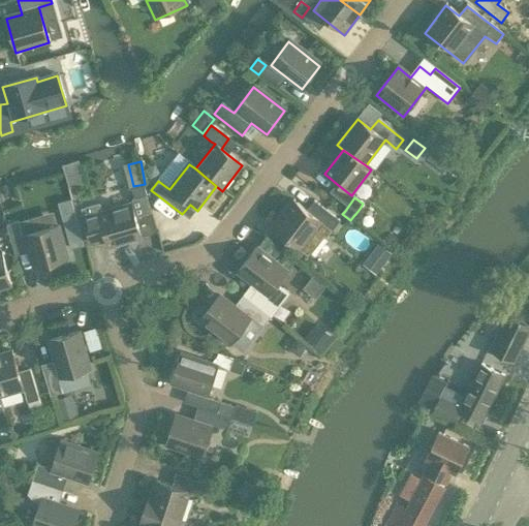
[(308,257),(323,237),(327,239),(340,222),(314,203),(306,212),(293,202),(272,228),(300,250),(308,257)]
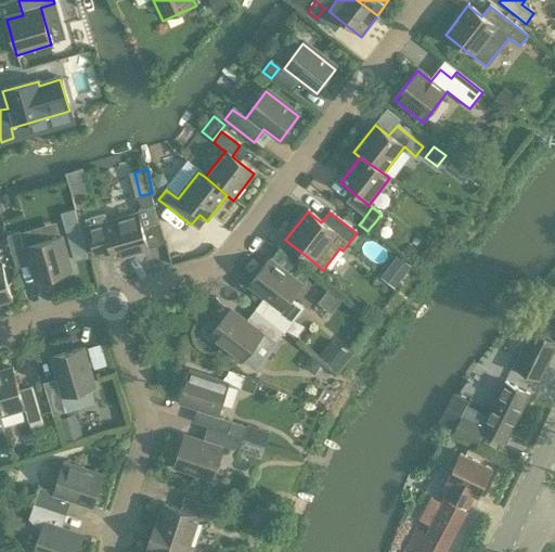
[(147,251),(164,245),(158,225),(142,229),(138,216),(107,225),(105,216),(86,221),(95,257),(111,253),(113,261),(147,251)]
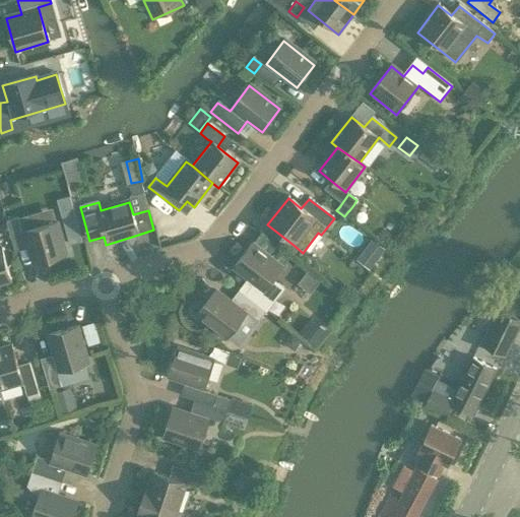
[(15,253),(28,249),(34,265),(66,256),(57,222),(24,233),(21,233),(18,219),(7,222),(15,253)]
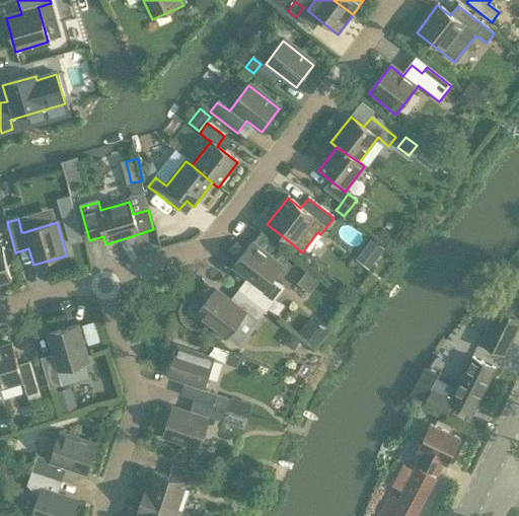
[(376,239),(360,258),(372,269),(388,249),(376,239)]
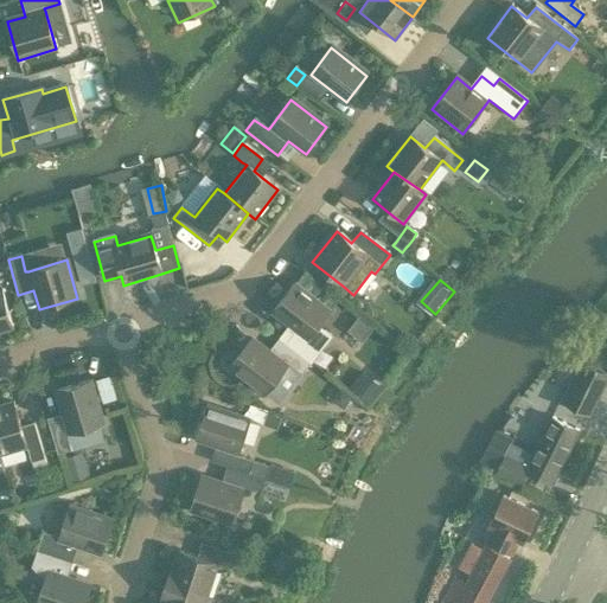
[(294,286),(273,313),(289,326),(279,340),(311,364),(319,353),(332,337),(319,326),(330,313),(294,286)]
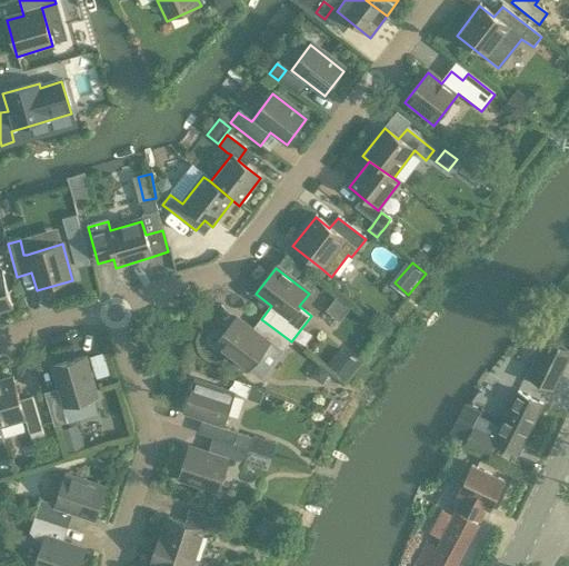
[(0,311),(12,308),(1,272),(0,272),(0,311)]
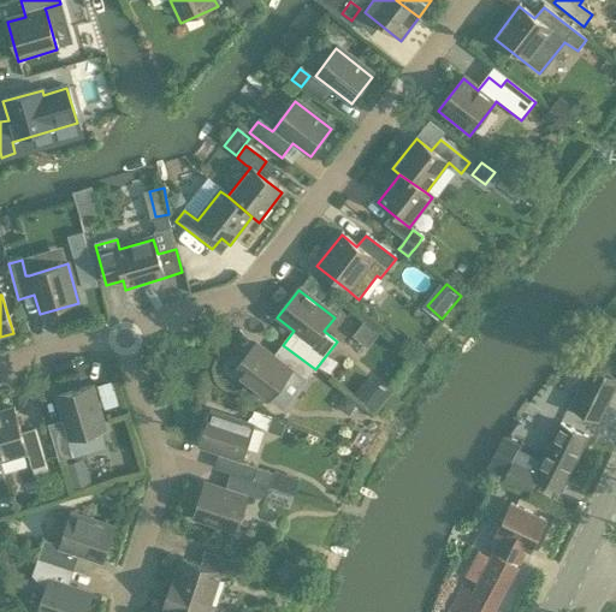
[(366,321),(354,338),(371,350),(383,333),(366,321)]
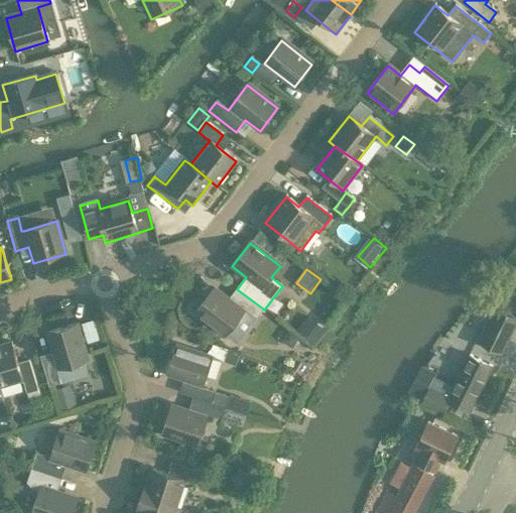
[(226,336),(246,311),(256,319),(264,309),(237,289),(228,300),(214,289),(196,312),(226,336)]
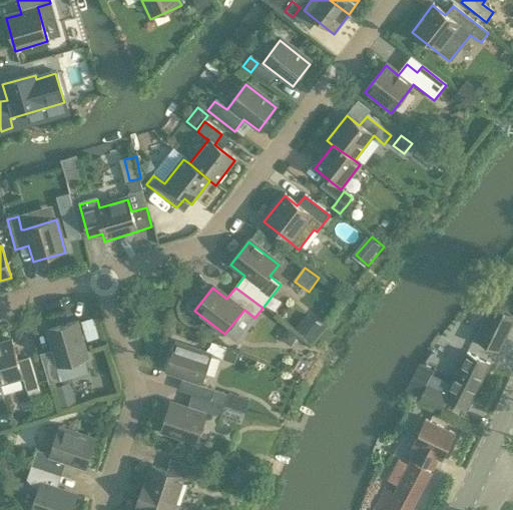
[(473,342),(499,354),(512,324),(512,316),(491,306),(473,342)]
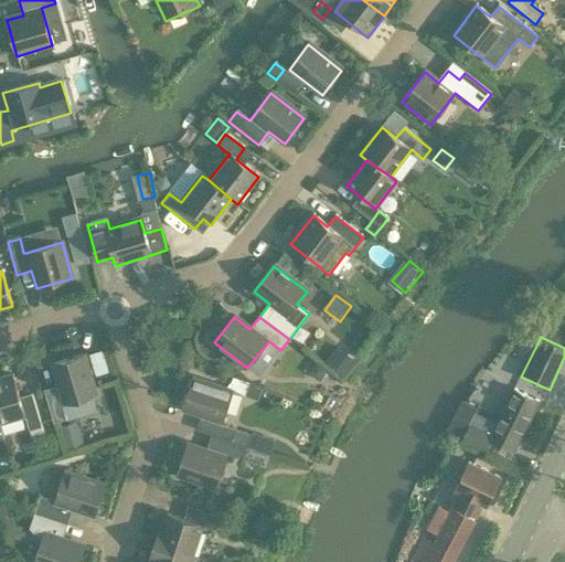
[(350,374),(359,362),(341,348),(331,360),(350,374)]
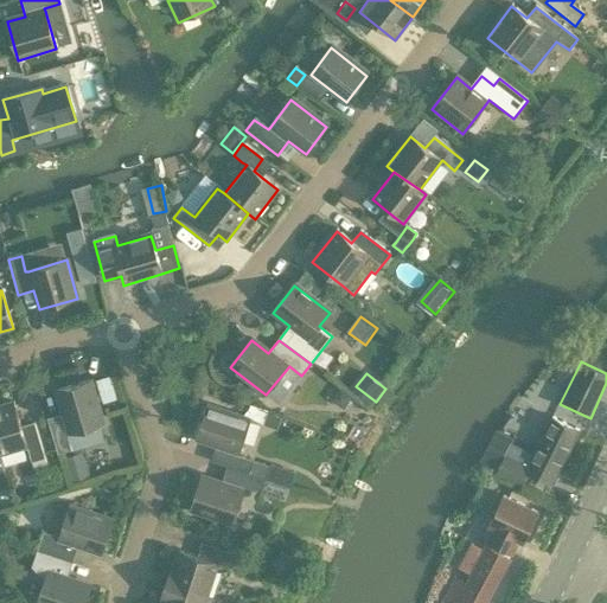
[(90,382),(56,392),(65,422),(49,427),(58,456),(103,443),(100,427),(103,425),(90,382)]
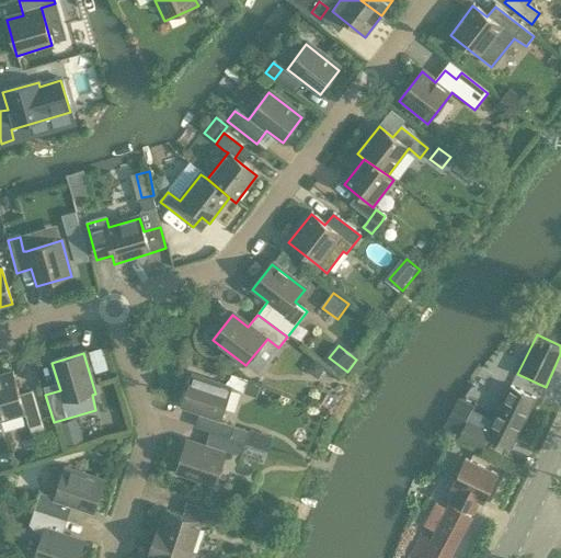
[(12,374),(0,377),(0,421),(24,414),(29,429),(42,425),(32,393),(19,396),(16,387),(12,374)]
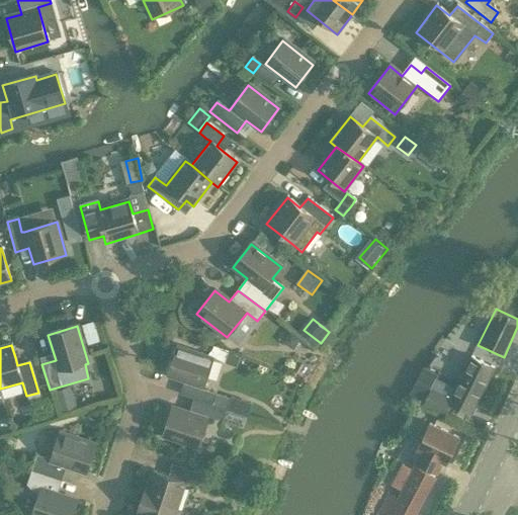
[(179,396),(193,400),(211,406),(216,395),(202,391),(203,388),(212,360),(176,348),(173,357),(167,375),(184,381),(179,396)]
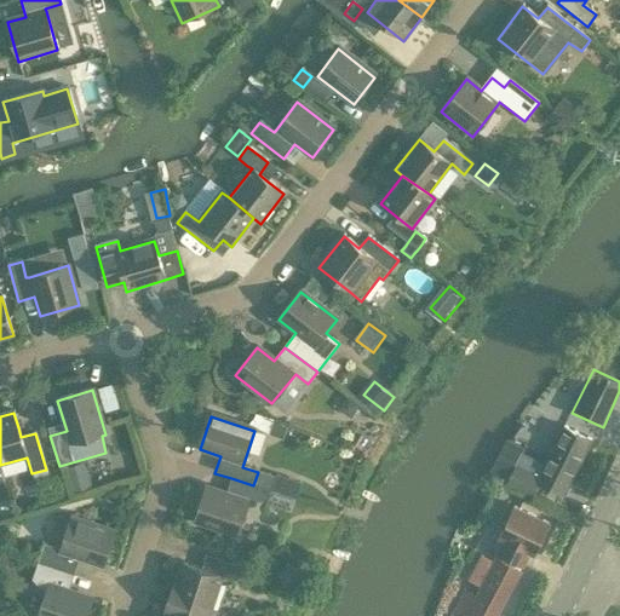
[(507,439),(488,477),(533,499),(539,484),(563,498),(591,442),(563,427),(544,466),(521,454),(524,447),(507,439)]
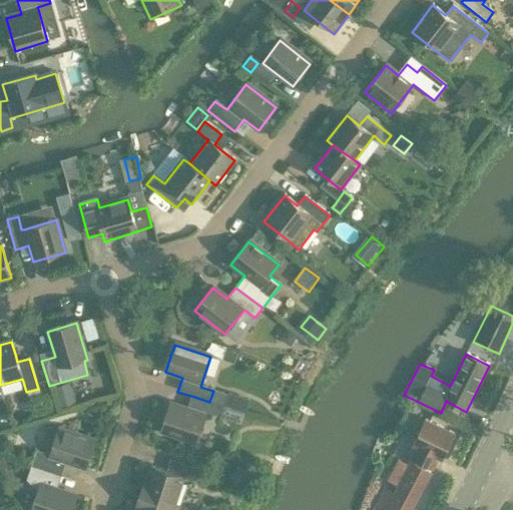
[(196,444),(205,417),(206,414),(219,418),(223,407),(209,402),(191,396),(186,410),(169,405),(160,432),(196,444)]
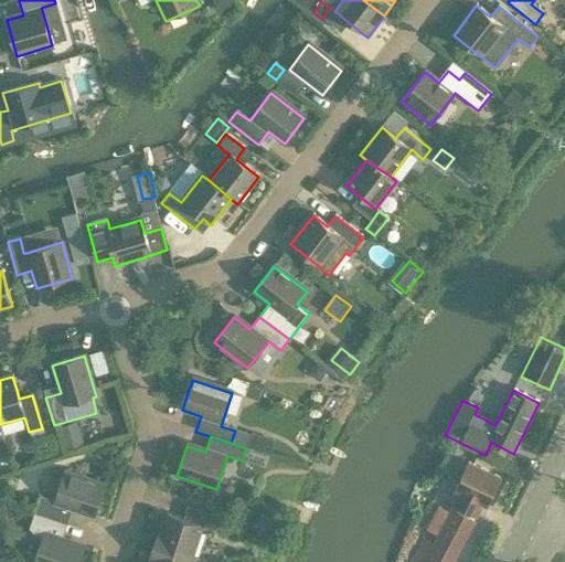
[(461,516),(464,511),(477,517),(482,506),(486,507),(500,479),(468,463),(454,491),(457,494),(451,505),(459,508),(457,512),(450,510),(433,544),(424,540),(412,561),(456,561),(476,522),(461,516)]
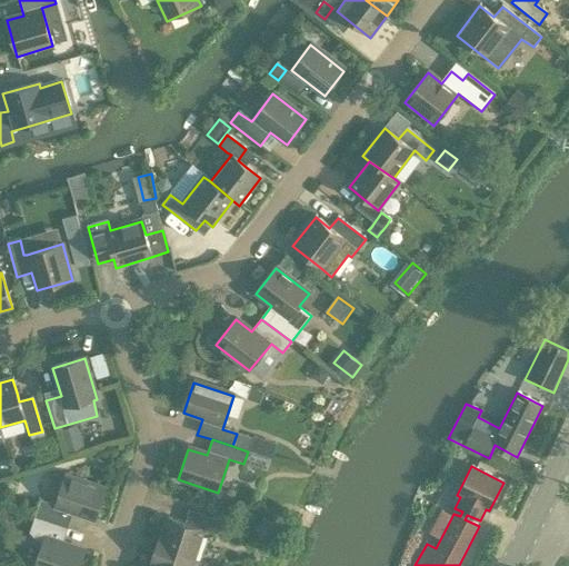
[(39,506),(35,518),(60,526),(65,512),(73,514),(95,522),(106,489),(65,476),(57,500),(49,504),(40,500),(39,506)]
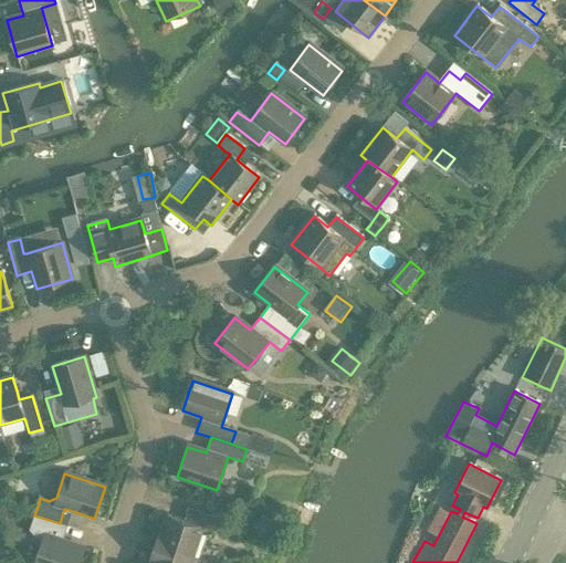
[(159,529),(154,546),(191,559),(202,527),(217,532),(221,519),(188,508),(184,521),(167,515),(163,530),(159,529)]
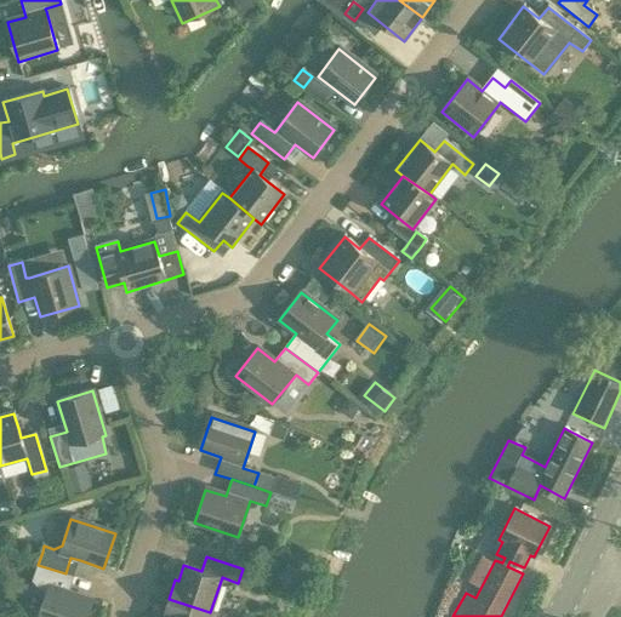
[(66,573),(38,565),(33,578),(49,583),(38,616),(86,616),(92,601),(68,593),(60,589),(66,573)]
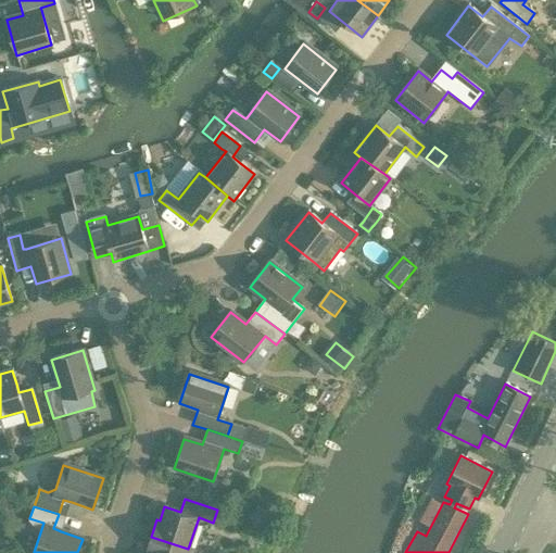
[(187,552),(188,549),(151,537),(147,552),(187,552)]
